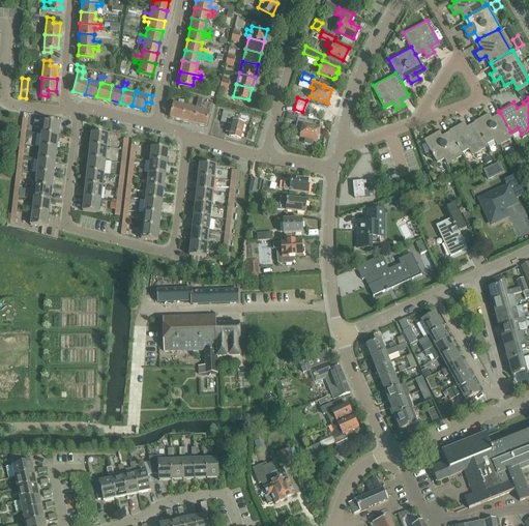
[(184,104),(168,99),(166,107),(171,108),(169,115),(181,118),(184,104)]
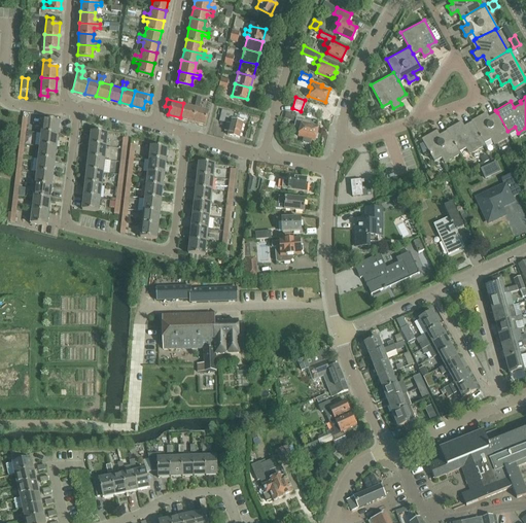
[(200,101),(195,100),(194,106),(183,103),(180,117),(193,120),(196,106),(198,107),(200,101)]
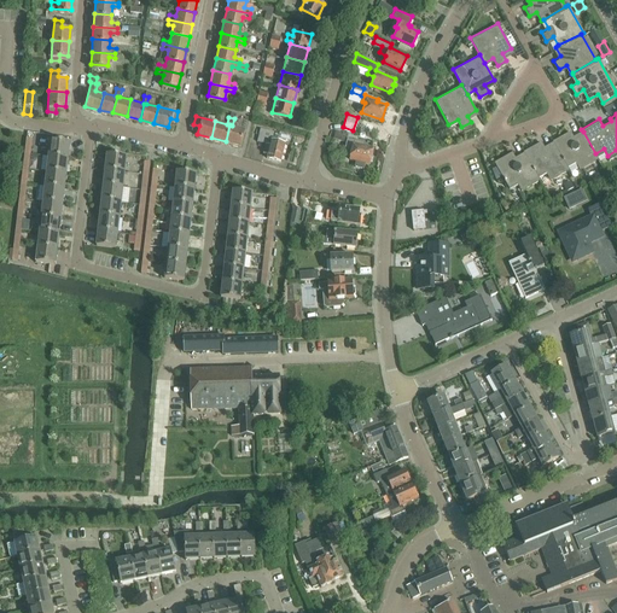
[(244,128),(232,126),(230,124),(226,141),(239,145),(244,128)]
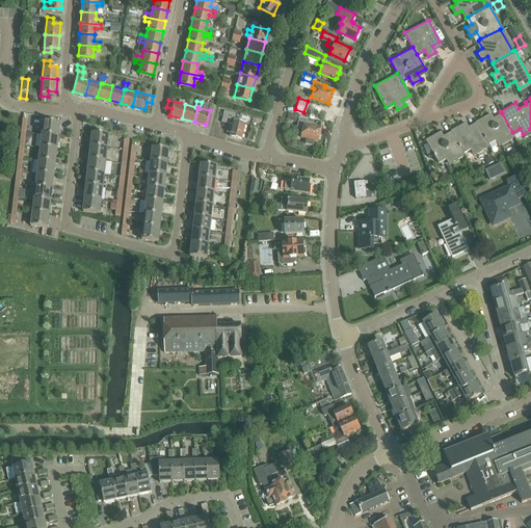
[(298,113),(288,110),(286,116),(297,120),(298,113)]
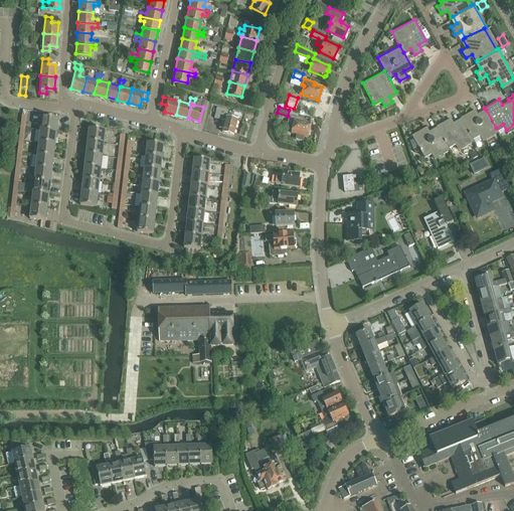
[(486,110),(478,115),(474,108),(460,116),(461,119),(472,137),(479,132),(482,139),(497,130),(496,128),(486,110)]
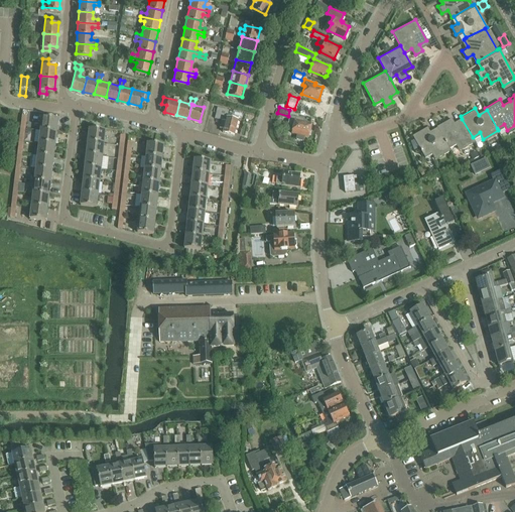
[(308,134),(309,133),(310,129),(309,128),(311,122),(301,119),(301,117),(289,114),(288,120),(293,122),(291,131),(296,132),(295,136),(302,138),(303,134),(307,135),(308,134)]
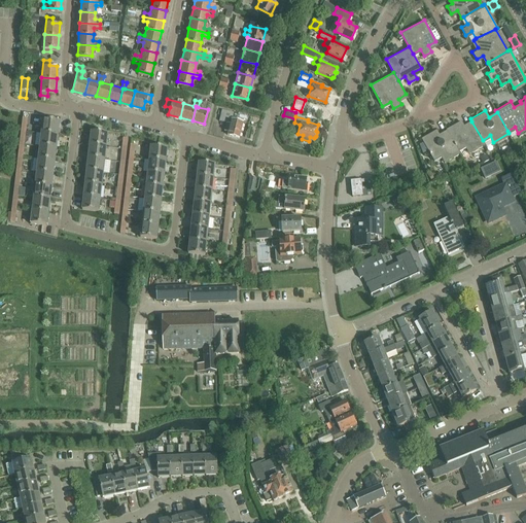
[(59,119),(41,117),(40,131),(57,133),(59,119)]
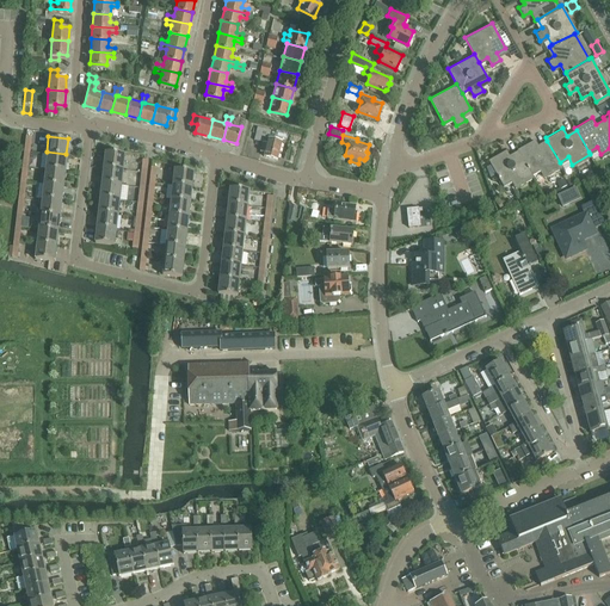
[(266,140),(262,138),(260,148),(264,149),(264,154),(277,156),(281,140),(267,136),(266,140)]
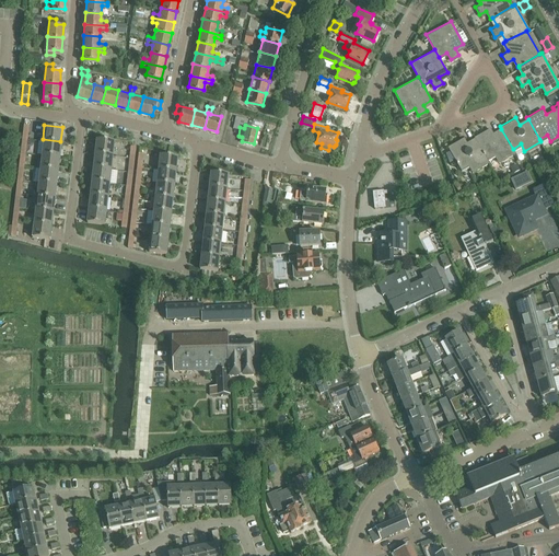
[(493,134),(489,127),(474,136),(475,138),(487,158),(495,153),(499,160),(514,151),(513,149),(501,129),(493,134)]
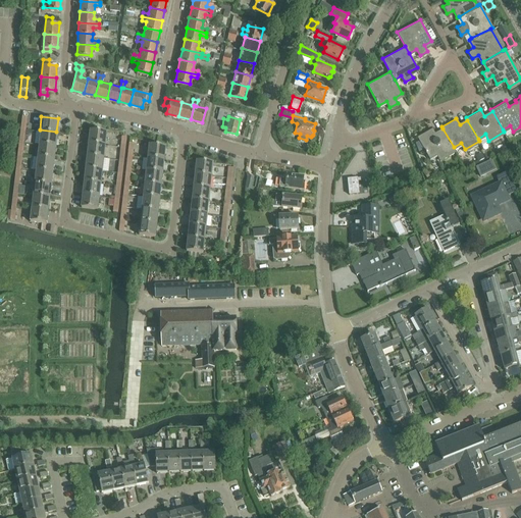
[(443,128),(435,133),(432,126),(416,136),(428,156),(435,152),(439,159),(455,150),(454,147),(443,128)]
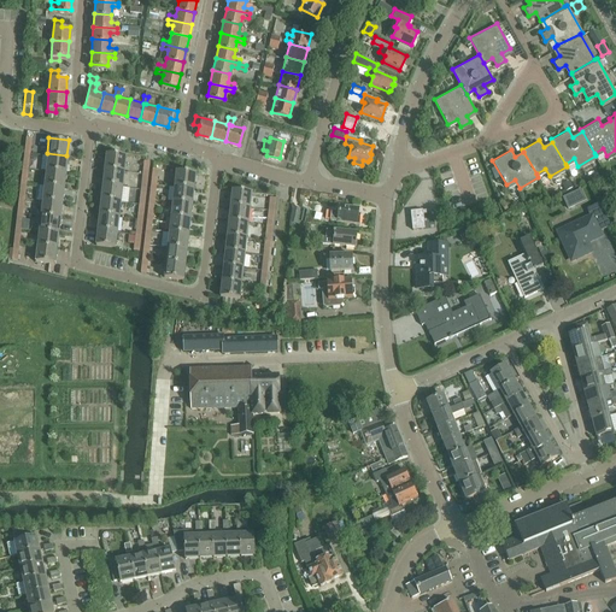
[(125,154),(105,152),(104,166),(123,169),(125,154)]
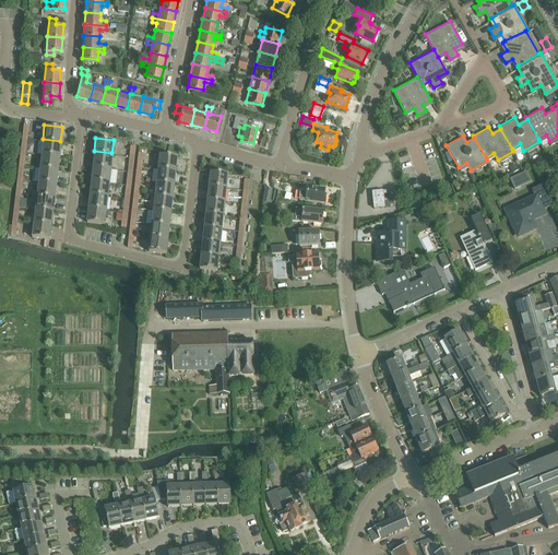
[(60,141),(43,139),(40,153),(59,155),(60,141)]
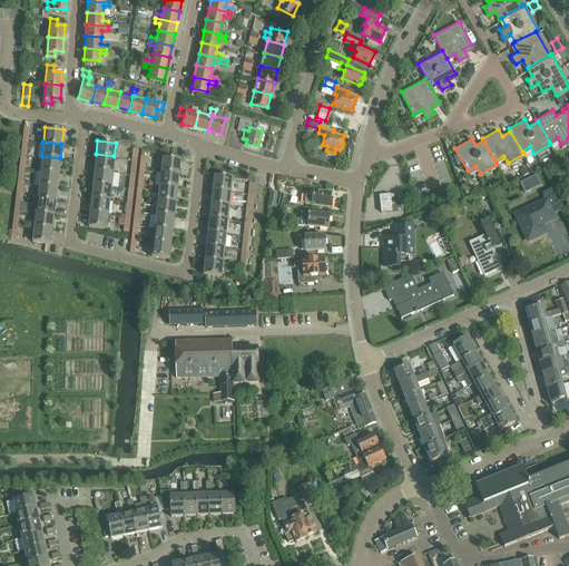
[(114,156),(96,154),(94,168),(111,171),(114,156)]
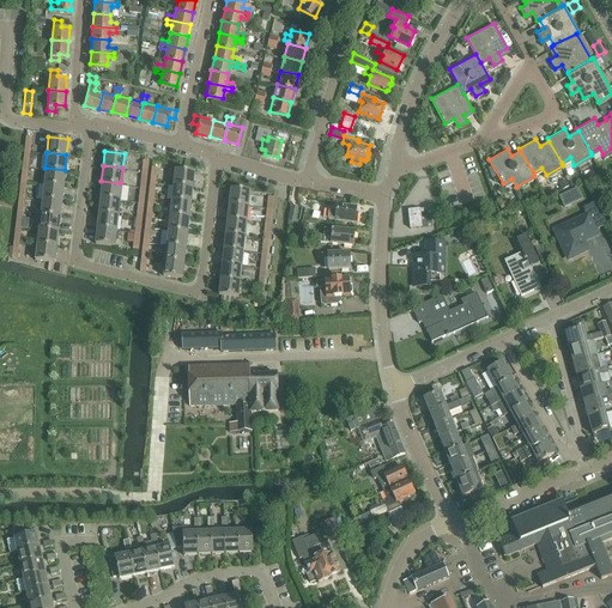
[(65,170),(44,168),(43,182),(62,184),(65,170)]
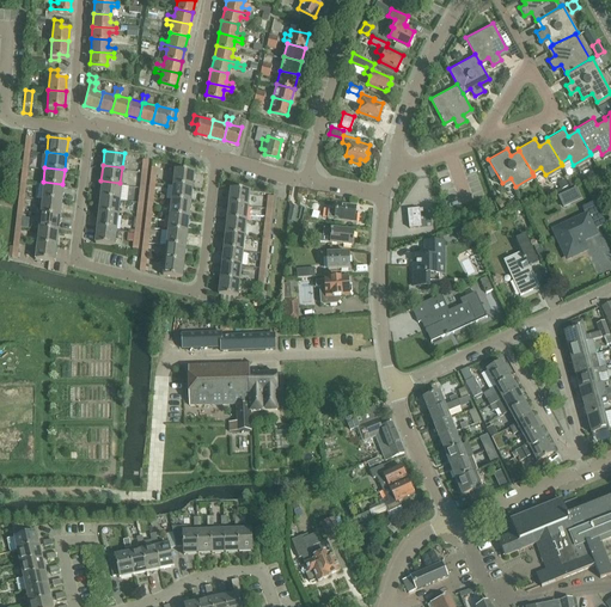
[(193,170),(175,167),(172,183),(191,184),(193,170)]
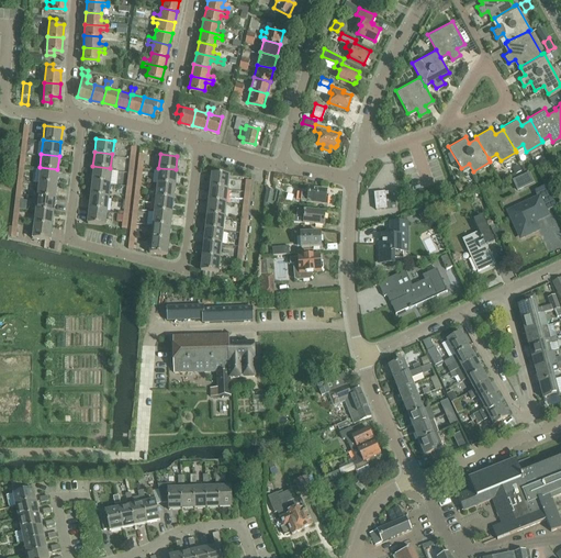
[(517,162),(512,166),(515,171),(520,168),(517,162)]
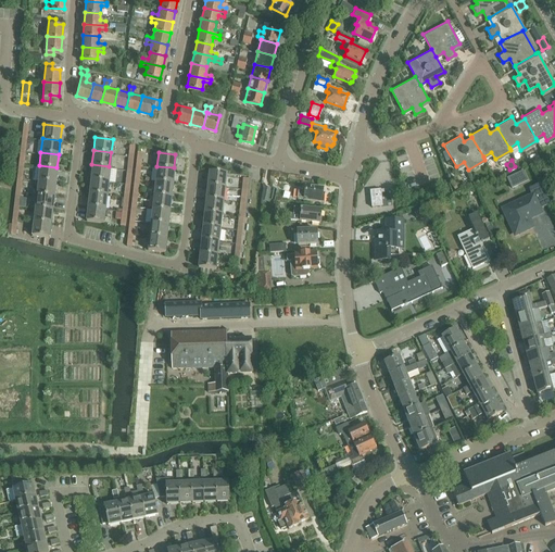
[(109,166),(91,164),(90,177),(108,179),(109,166)]
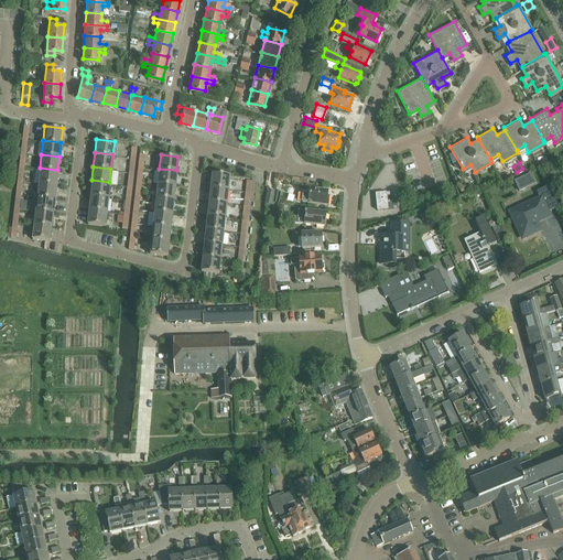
[(57,170),(40,168),(38,182),(56,184),(57,170)]
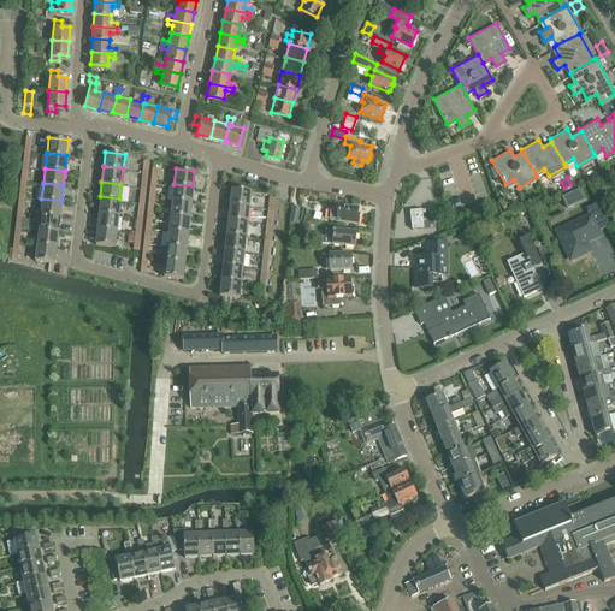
[(193,185),(173,184),(172,199),(191,201),(193,185)]
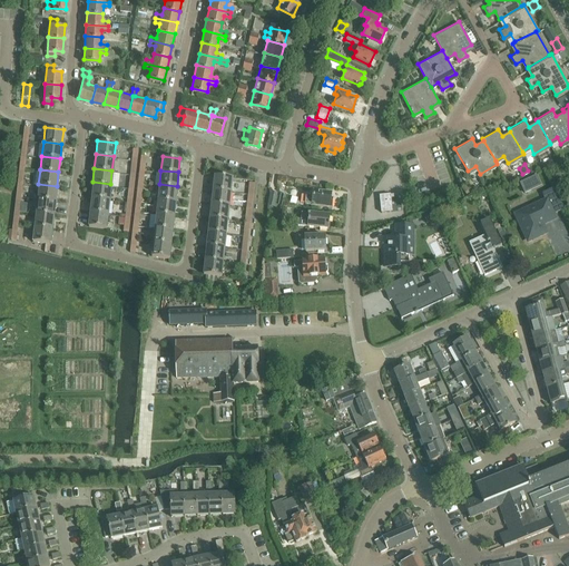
[(232,176),(214,174),(212,188),(231,189),(232,176)]
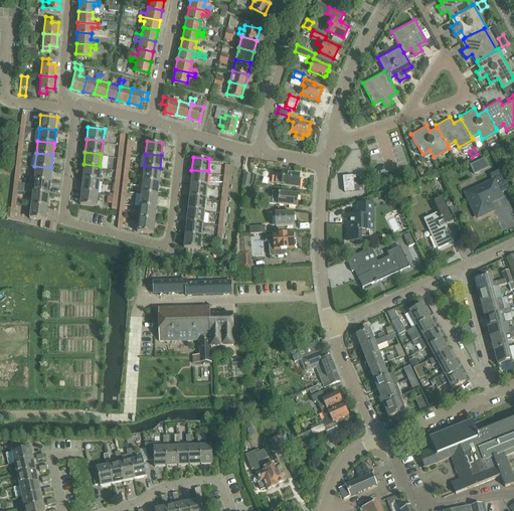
[(485,166),(481,158),(471,163),(475,171),(485,166)]
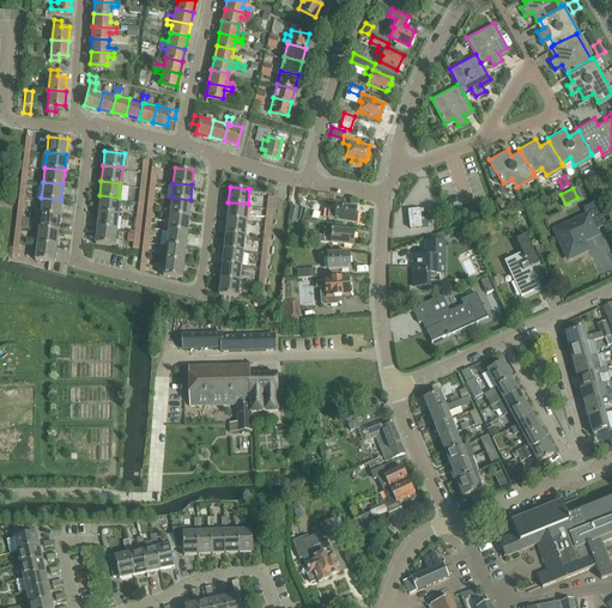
[(119,198),(100,195),(97,211),(116,213),(119,198)]
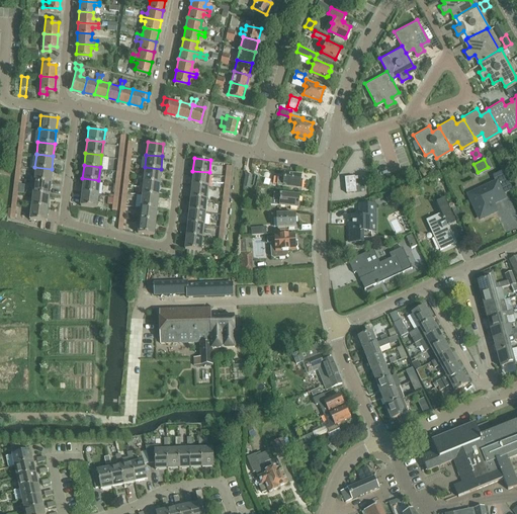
[(52,169),(34,167),(33,179),(50,181),(52,169)]
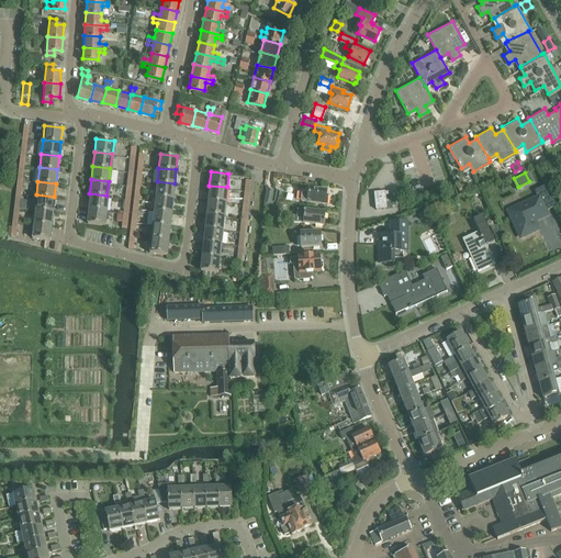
[(175,183),(157,181),(155,196),(172,198),(175,183)]
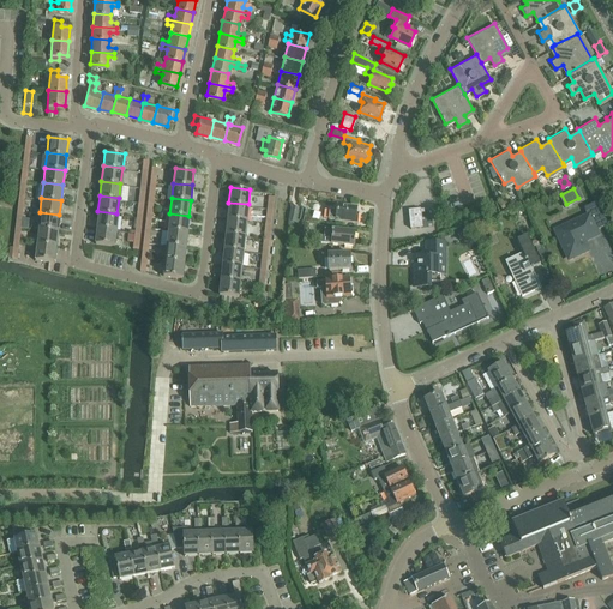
[(588,212),(554,228),(557,231),(556,234),(558,239),(560,239),(568,255),(587,247),(583,240),(581,240),(583,236),(584,236),(596,231),(595,228),(607,222),(596,199),(584,205),(588,212)]
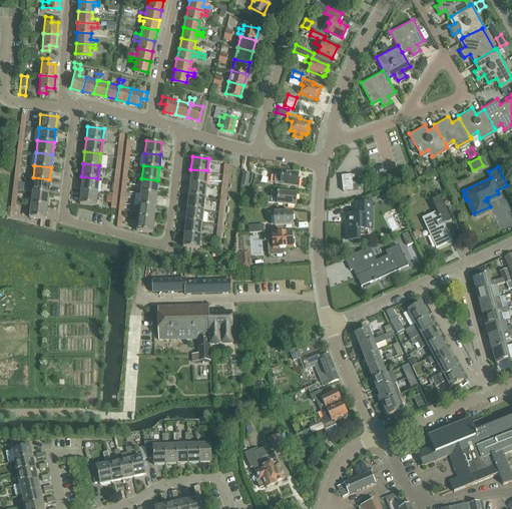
[(207,170),(190,169),(189,181),(205,183),(207,170)]
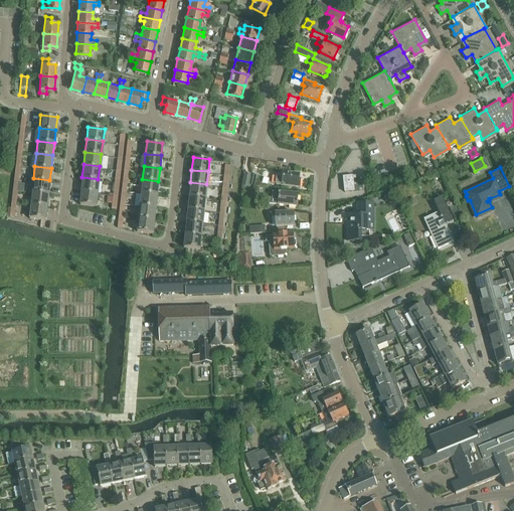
[(249,171),(243,170),(240,183),(247,184),(249,171)]
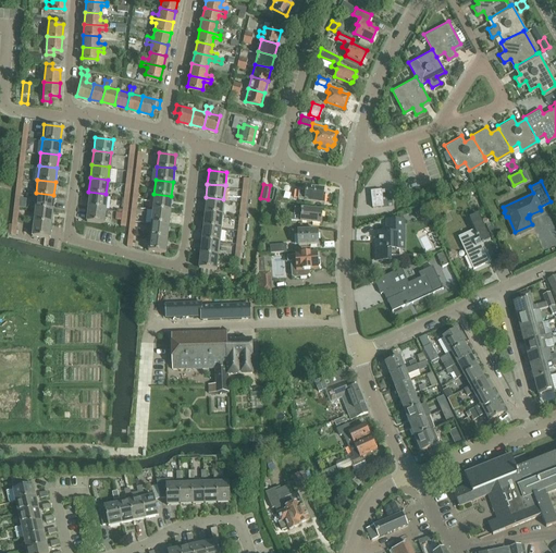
[(323,191),(321,191),(322,185),(306,184),(305,188),(294,187),(293,194),(297,194),(297,196),(304,196),(304,197),(322,199),(323,191)]
